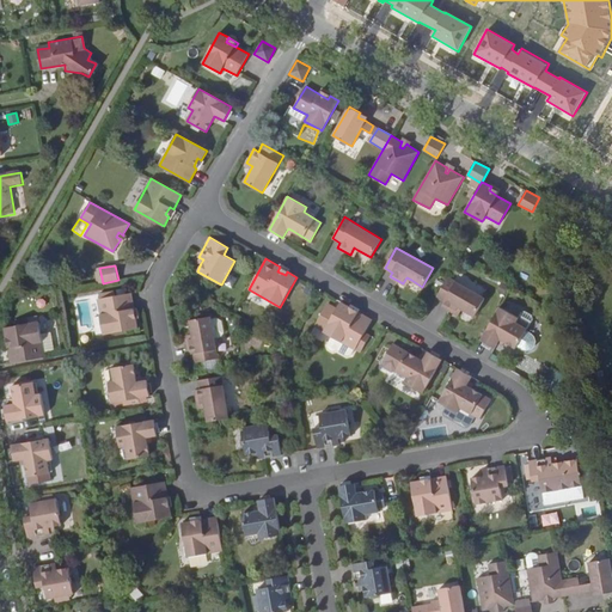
[(448,276),(436,298),(445,303),(442,306),(456,313),(459,307),(464,310),(475,317),(485,298),(448,276)]
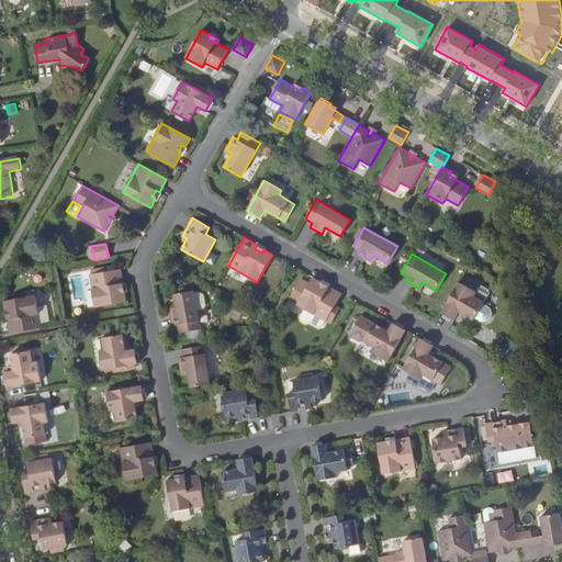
[(119,279),(123,279),(121,269),(107,272),(105,267),(89,270),(96,307),(126,301),(124,287),(120,288),(119,279)]
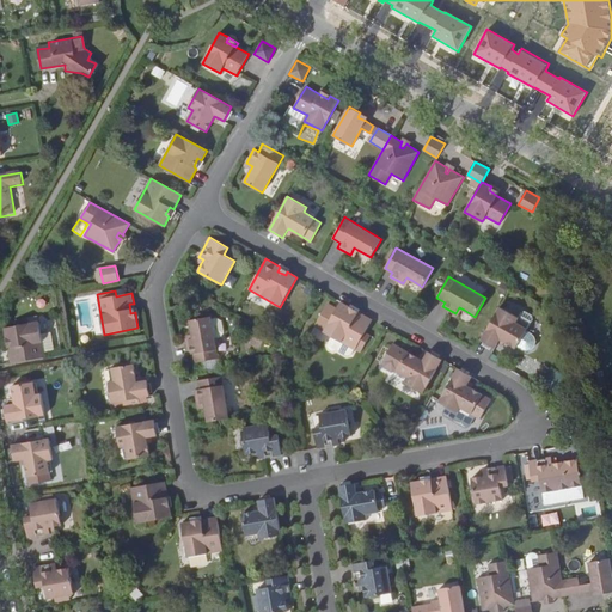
[(355,349),(372,319),(357,311),(355,314),(348,311),(350,307),(341,301),(324,332),(355,349)]
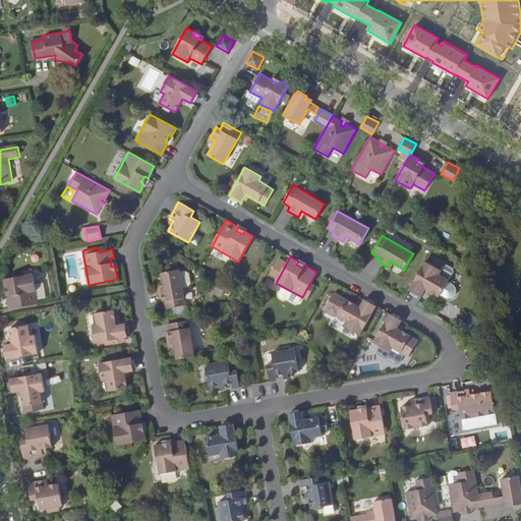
[(425,261),(409,289),(421,296),(424,292),(425,288),(429,291),(440,296),(440,295),(448,281),(449,280),(440,274),(442,271),(425,261)]
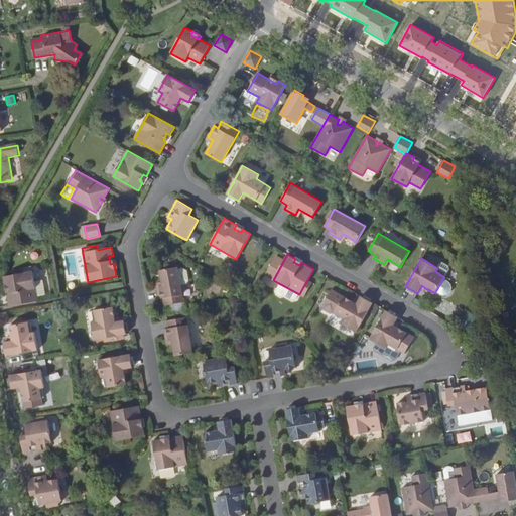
[(162,285),(156,286),(159,299),(163,298),(164,305),(184,301),(177,266),(160,269),(162,280),(162,285)]
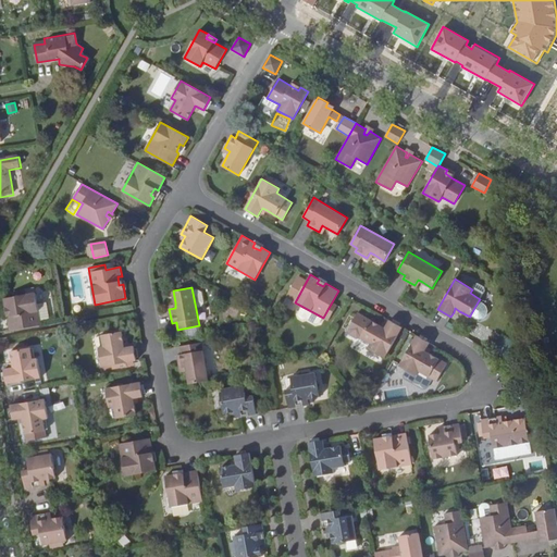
[(4,317),(7,331),(37,325),(32,293),(1,299),(3,309),(7,308),(8,316),(4,317)]
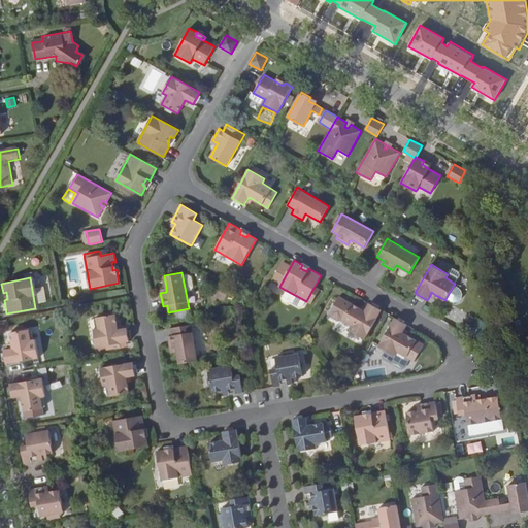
[(459,287),(454,285),(446,299),(451,301),(460,301),(463,299),(464,294),(459,287)]
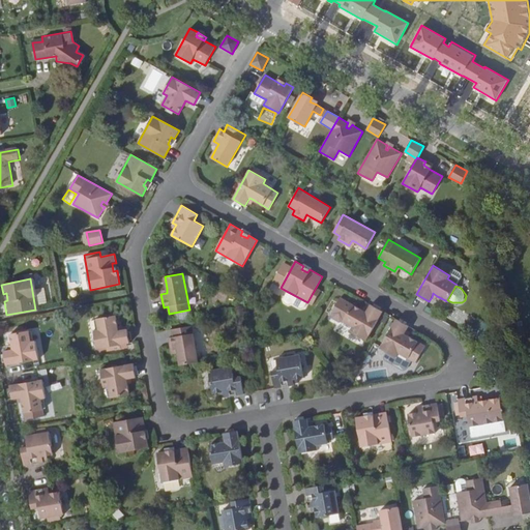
[(36,289),(36,301),(45,300),(45,288),(36,289)]
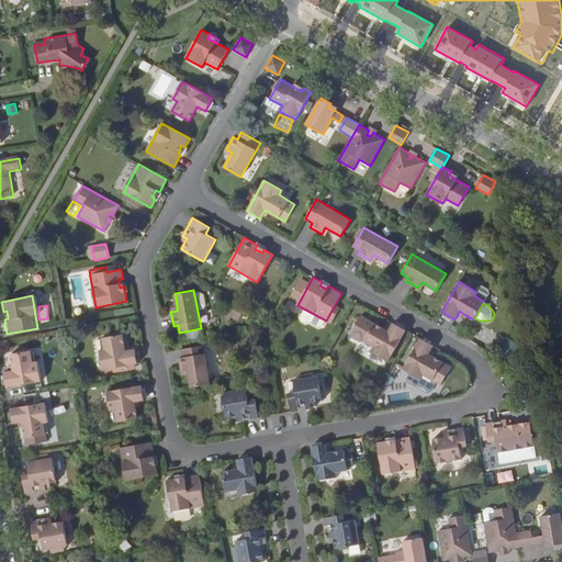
[(389,360),(406,329),(393,323),(391,327),(389,330),(384,328),(374,323),(363,340),(373,346),(371,350),(389,360)]
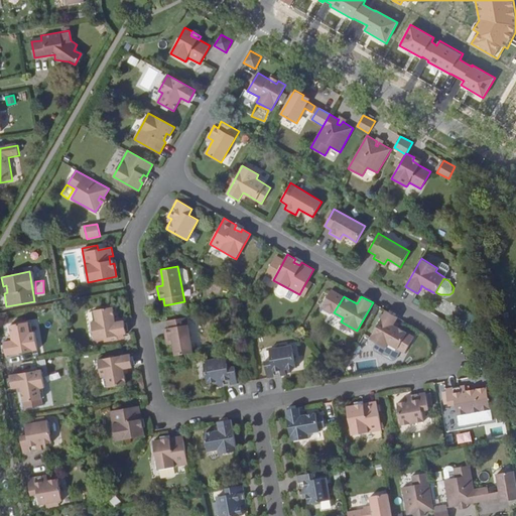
[(116,321),(115,318),(113,306),(95,309),(96,320),(92,321),(95,340),(127,334),(124,320),(119,321),(116,321)]
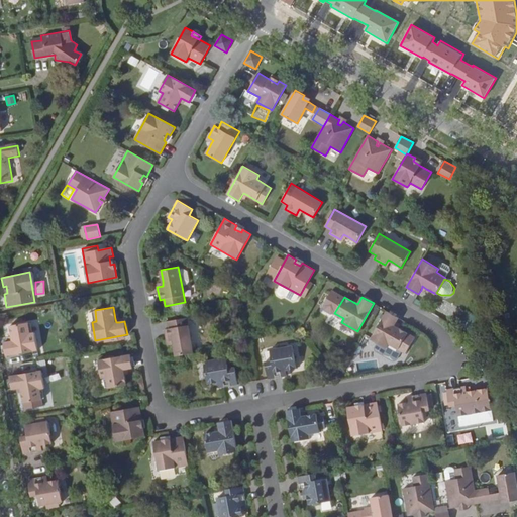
[(397,322),(399,318),(387,311),(371,339),(387,348),(389,344),(401,350),(406,353),(415,337),(408,332),(399,327),(395,325),(397,322)]
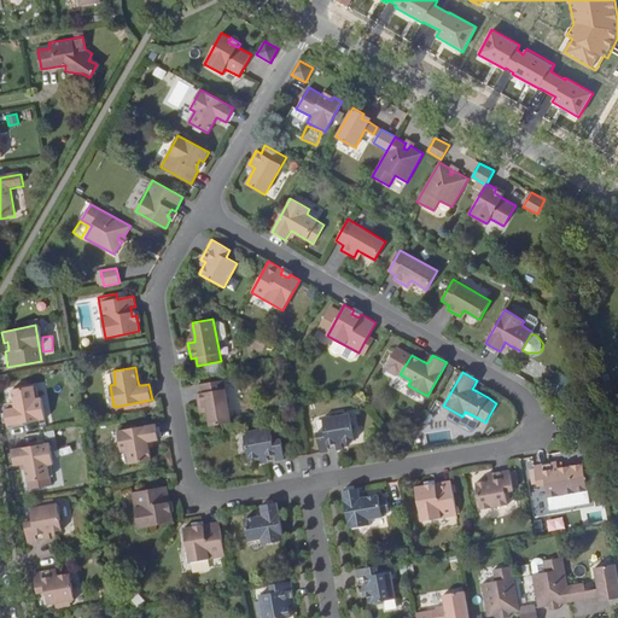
[(208,414),(210,426),(232,423),(223,379),(200,384),(202,392),(197,394),(199,408),(207,407),(208,414)]
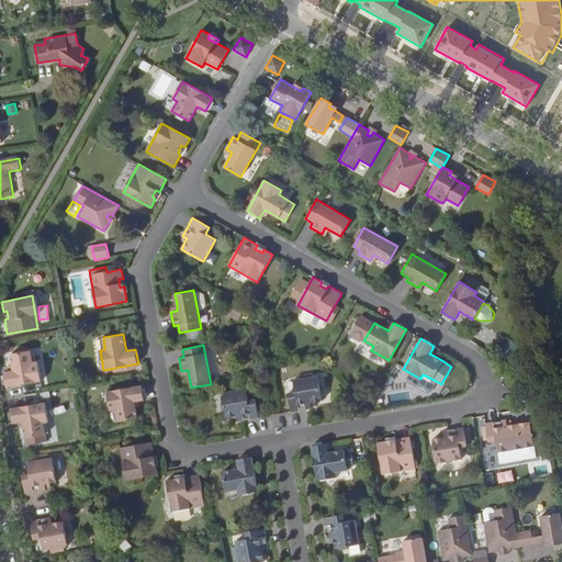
[(13,370),(10,371),(4,372),(7,386),(42,380),(37,361),(33,362),(31,350),(10,353),(13,368),(13,370)]
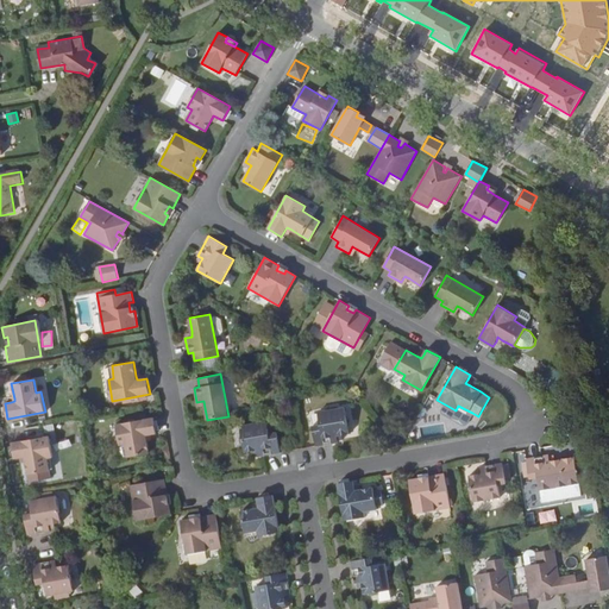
[(458,406),(456,410),(456,412),(456,415),(464,421),(469,420),(472,413),(458,406)]
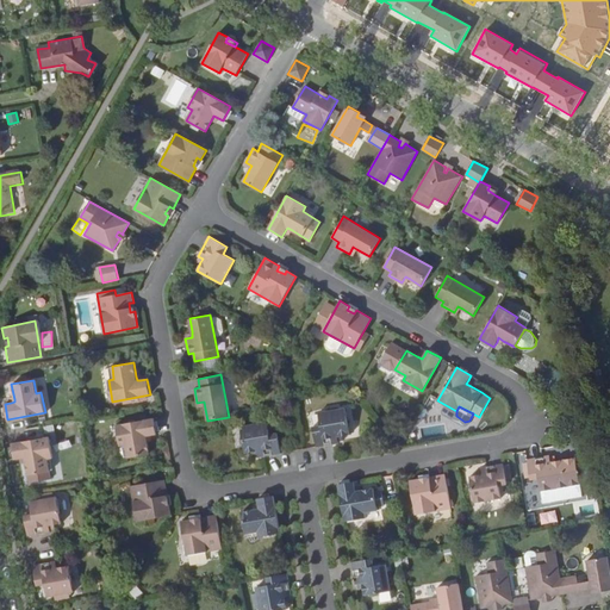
[(313,427),(317,447),(331,444),(338,443),(337,436),(342,436),(350,434),(346,408),(318,412),(321,424),(313,427)]
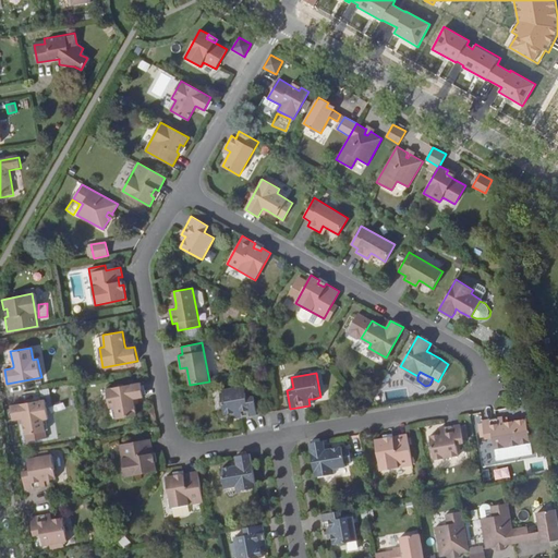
[(134,398),(138,398),(144,397),(141,381),(107,388),(110,408),(116,407),(117,419),(137,414),(135,401),(134,398)]
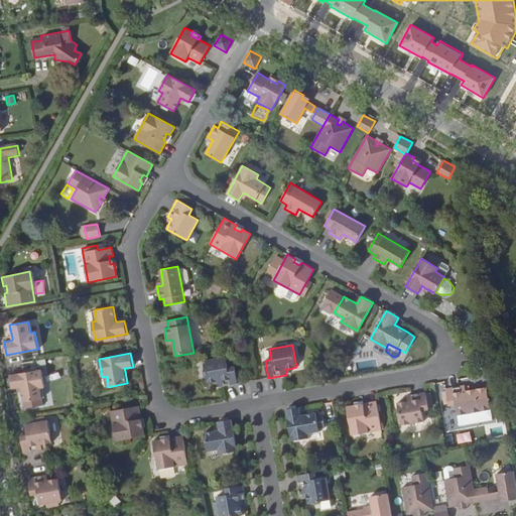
[(219,387),(226,385),(238,383),(235,366),(228,367),(226,357),(204,361),(208,383),(215,382),(218,381),(219,387)]
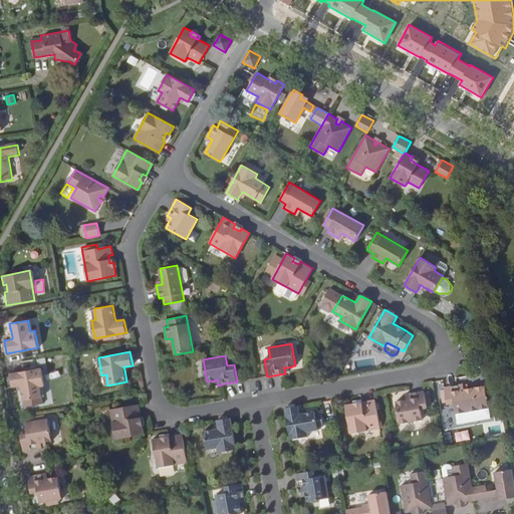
[(21,386),(21,389),(24,407),(43,403),(40,387),(44,386),(41,367),(10,373),(12,387),(18,386),(21,386)]
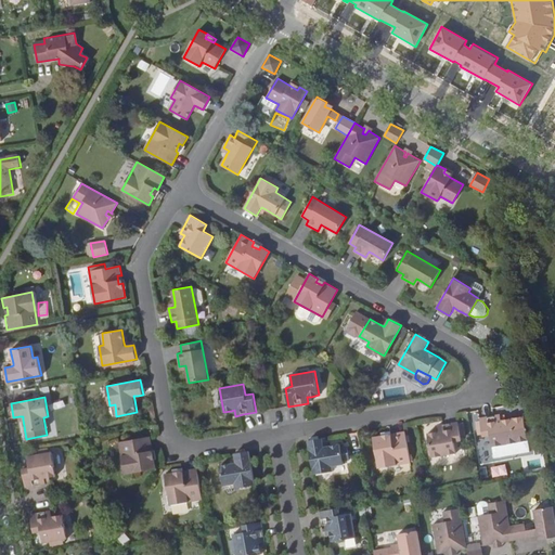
[(491,436),(492,447),(517,442),(513,418),(501,421),(500,414),(480,418),(483,437),(491,436)]
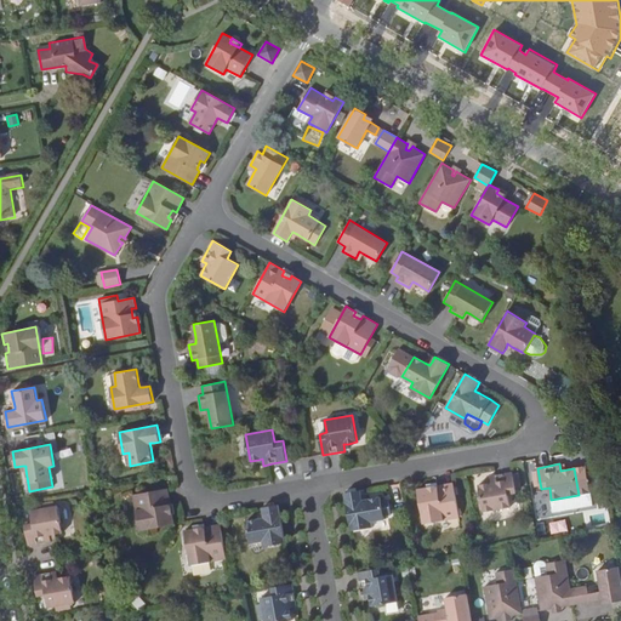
[(479,485),(483,512),(511,507),(508,495),(517,494),(513,472),(490,477),(491,483),(479,485)]
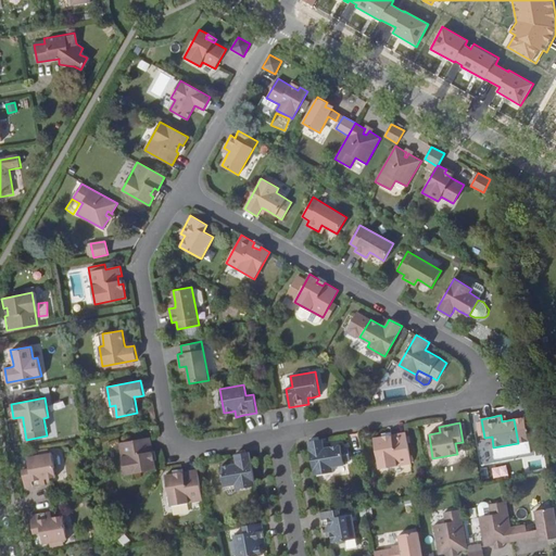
[(384,440),(383,437),(374,438),(379,468),(412,463),(406,432),(392,434),(392,439),(384,440)]
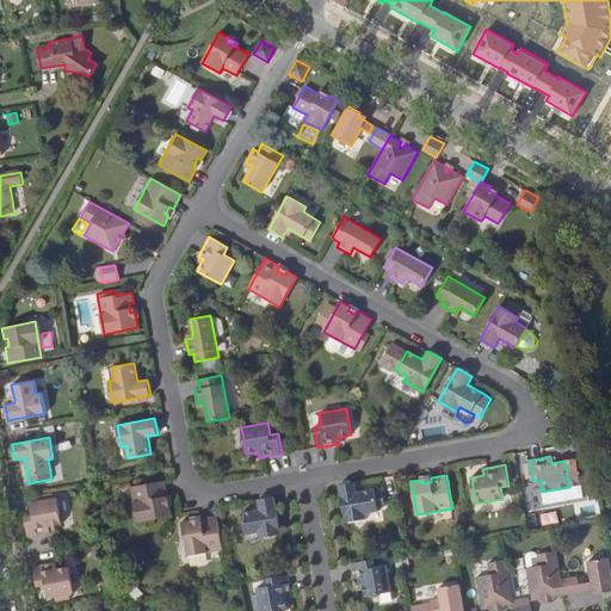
[(164,497),(168,495),(165,480),(131,486),(137,522),(172,516),(170,504),(166,506),(164,497)]
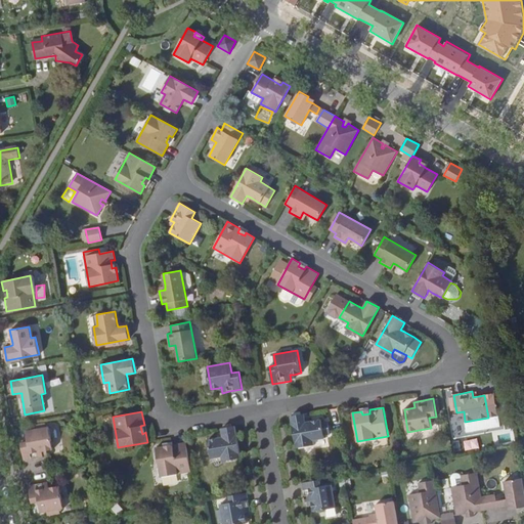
[(305,419),(304,413),(291,416),(296,447),(314,444),(313,440),(324,438),(320,419),(310,421),(306,422),(305,419)]
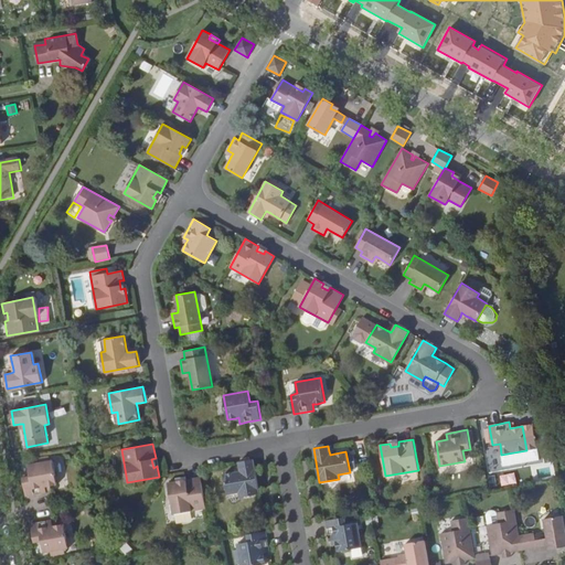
[(30,476),(25,476),(22,477),(25,497),(46,492),(45,487),(57,484),(53,459),(28,464),(29,470),(30,476)]
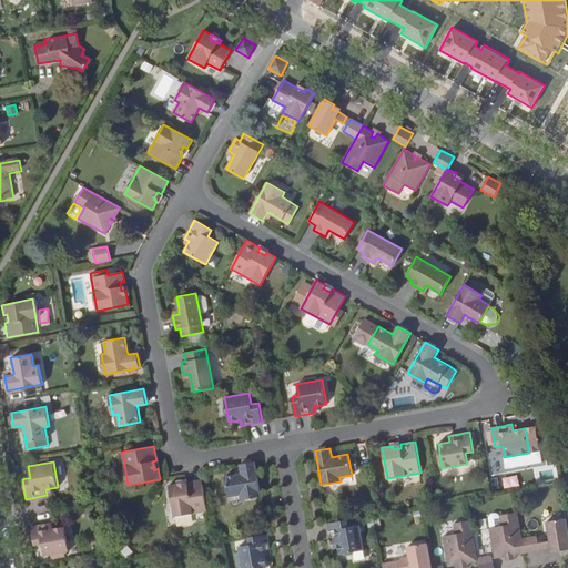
[(242,499),(261,496),(255,462),(241,464),(241,469),(242,473),(236,474),(225,476),(229,497),(241,495),(242,499)]
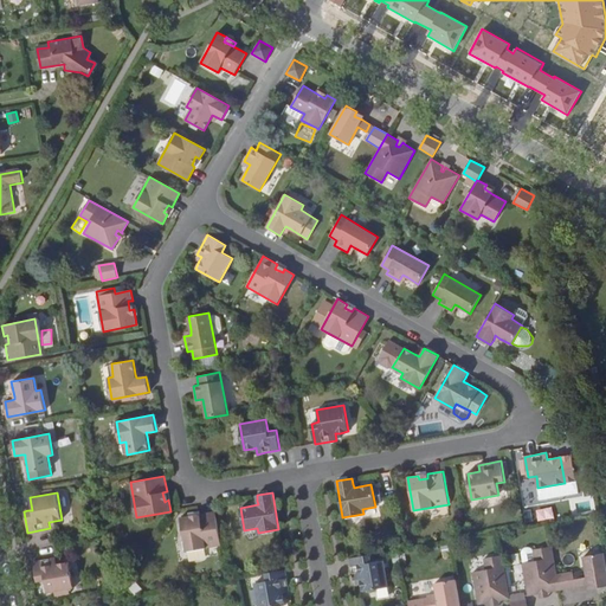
[(559,505),(550,507),(552,519),(561,517),(559,505)]
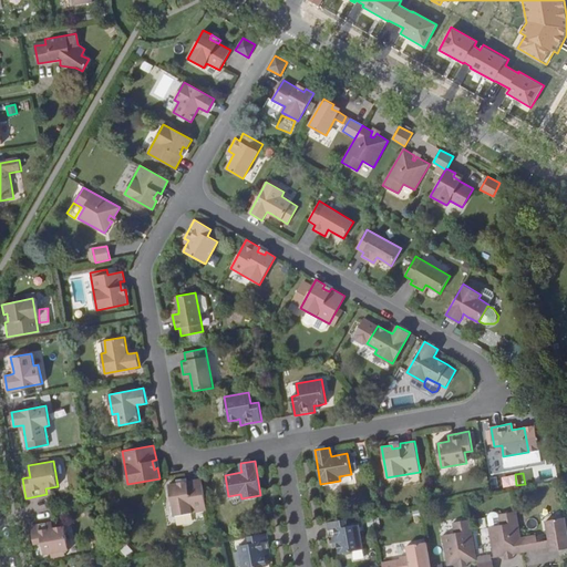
[(207,509),(200,477),(186,481),(187,485),(179,486),(178,482),(168,484),(174,516),(207,509)]
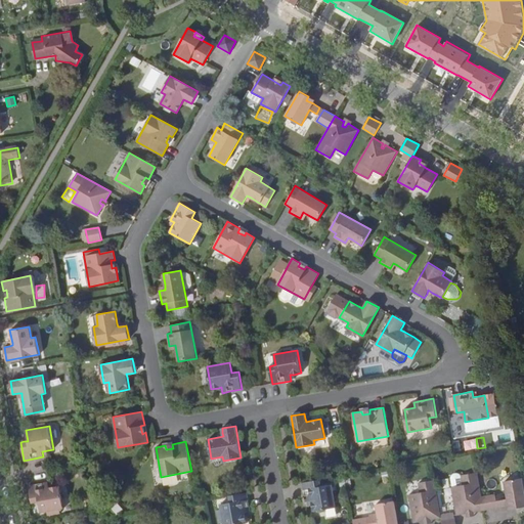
[(475,512),(484,510),(482,496),(477,472),(462,475),(463,485),(452,486),(456,515),(468,513),(470,513),(469,508),(472,508),(473,512),(475,512)]
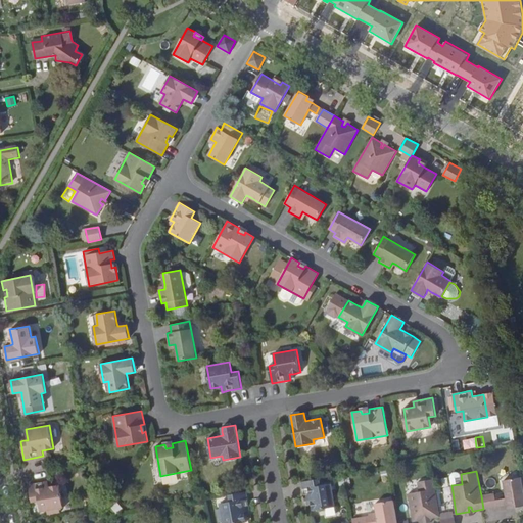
[(522,486),(521,477),(504,480),(507,497),(498,498),(500,506),(508,505),(516,503),(516,508),(522,506),(522,486)]
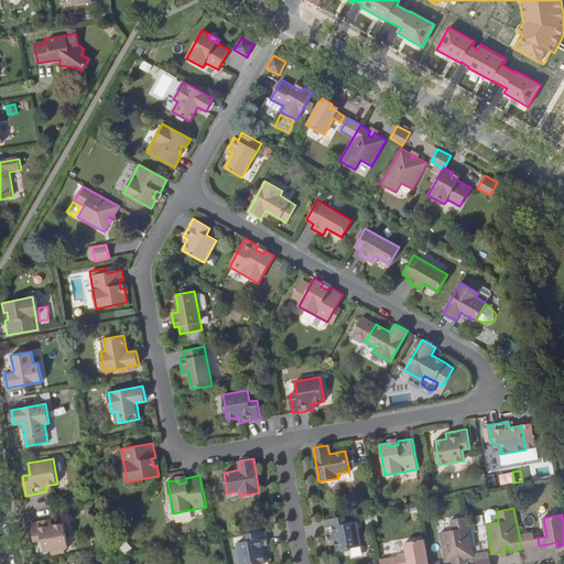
[(345,516),(325,519),(329,540),(335,539),(336,542),(337,550),(361,545),(357,521),(346,523),(345,516)]
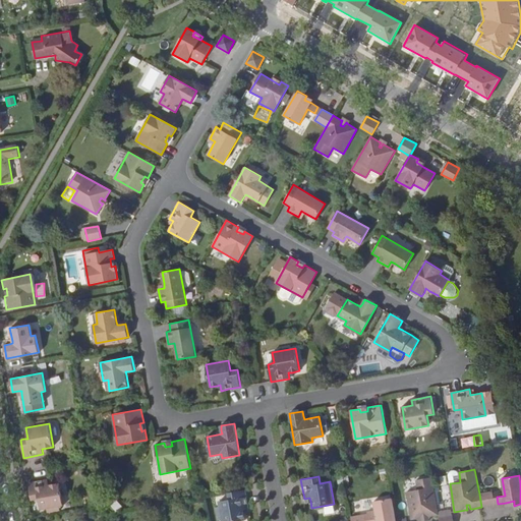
[(439,514),(431,477),(415,480),(417,489),(406,491),(412,519),(422,518),(424,517),(423,513),(427,512),(427,516),(429,516),(439,515),(439,514)]
